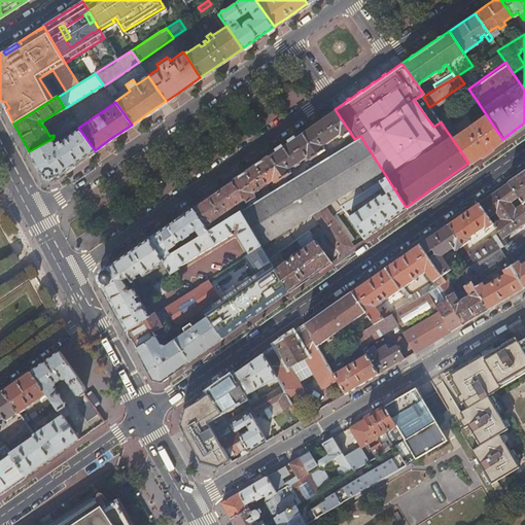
[(436,116),(444,111),(439,105),(432,109),(436,116)]
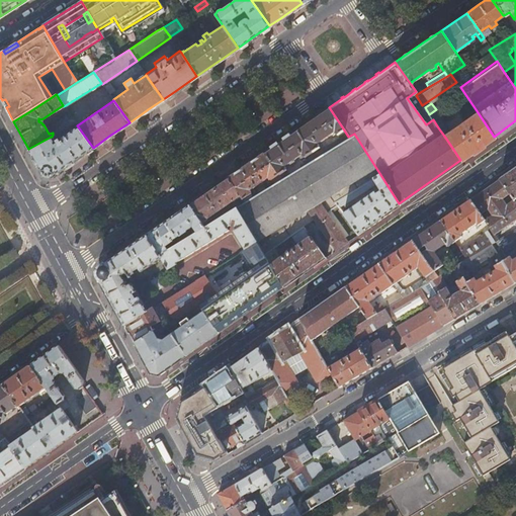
[(329,107),(296,130),(314,158),(334,146),(331,142),(317,151),(315,148),(318,146),(315,143),(333,131),(335,134),(343,129),(329,107)]
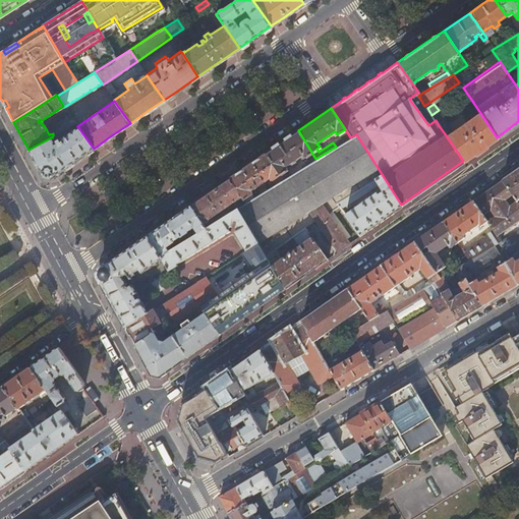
[(436,120),(441,128),(447,123),(439,110),(431,115),(436,120)]
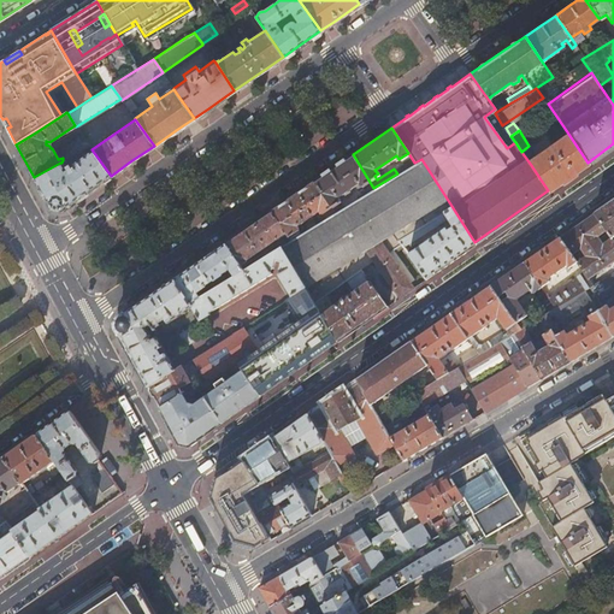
[(65,151),(83,137),(80,133),(60,146),(65,151)]
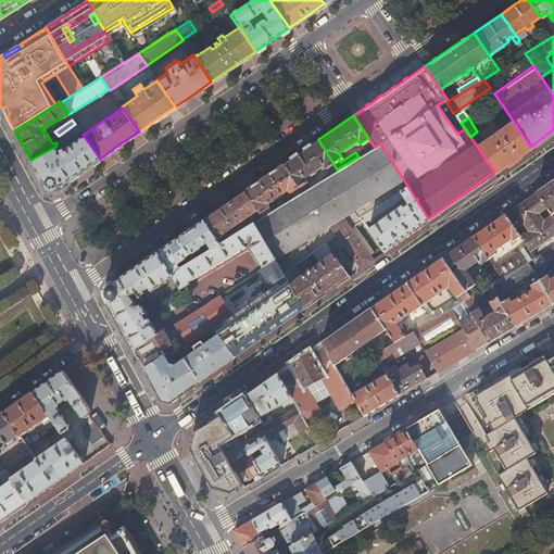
[(57,145),(79,129),(75,124),(59,136),(57,141),(57,142),(57,145)]
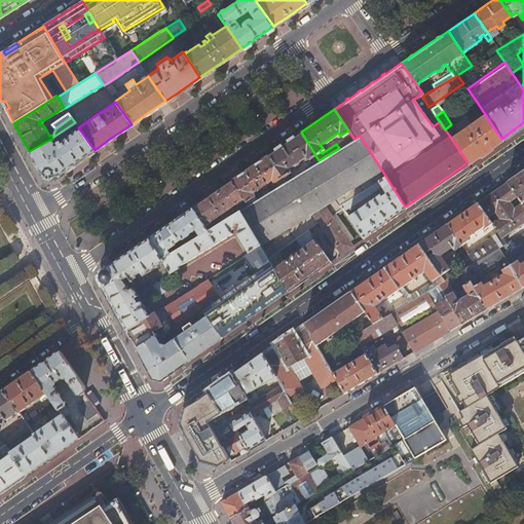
[(453,141),(468,162),(501,139),(487,117),(472,127),(473,128),(469,132),(468,131),(453,141)]
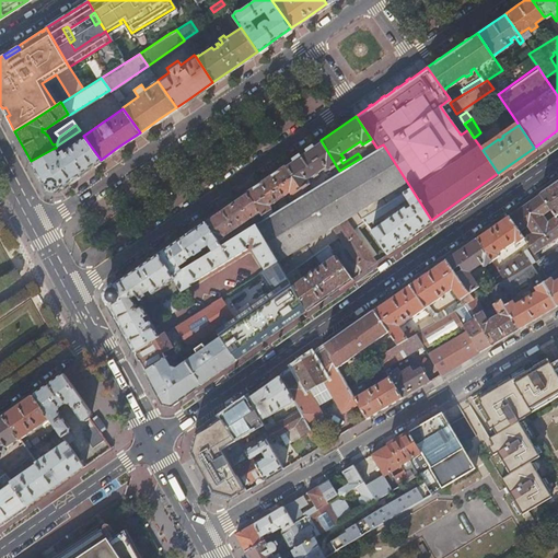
[(67,182),(101,160),(83,136),(60,153),(61,155),(60,158),(61,158),(59,160),(57,157),(58,153),(55,148),(31,161),(42,182),(44,182),(44,184),(45,187),(46,188),(48,189),(49,190),(53,190),(56,189),(58,188),(59,186),(60,187),(67,182)]
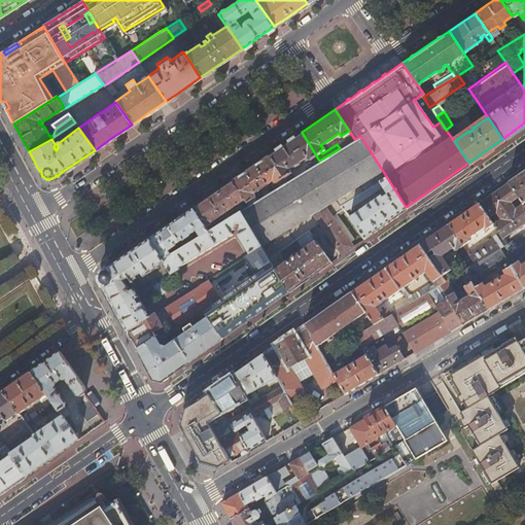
[(302,132),(269,155),(286,181),(291,178),(287,173),(290,171),(288,168),(293,164),(294,166),(298,164),(296,162),(302,158),(306,163),(309,161),(308,159),(312,156),(315,160),(304,167),(305,170),(319,161),(302,132)]
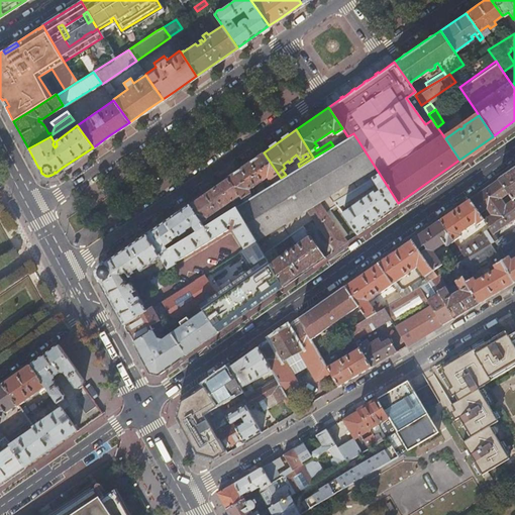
[(254,239),(263,251),(296,228),(302,224),(304,227),(314,220),(334,247),(345,240),(324,211),(335,204),(333,201),(351,190),(355,187),(379,173),(353,133),(347,136),(333,145),(313,158),(299,167),(286,175),(281,178),(278,180),(247,199),(242,201),(240,203),(236,205),(235,206),(254,239)]
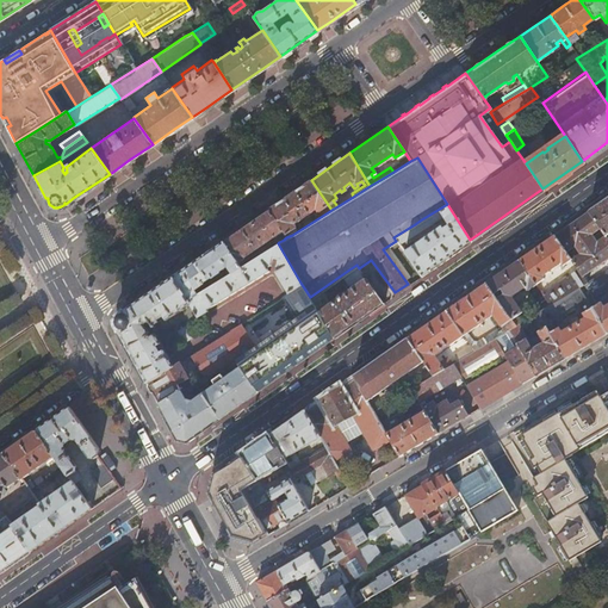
[(311,180),(268,209),(286,237),(292,235),(289,230),(292,227),(293,228),(293,227),(291,223),(314,208),(317,211),(318,210),(317,210),(323,205),(328,212),(332,210),(311,180)]
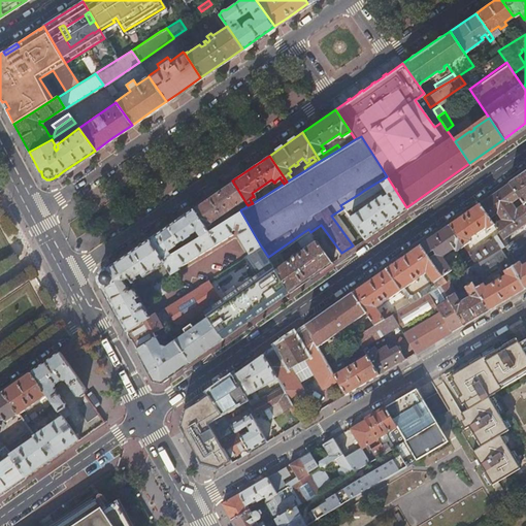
[(525,167),(507,182),(523,202),(525,199),(525,167)]
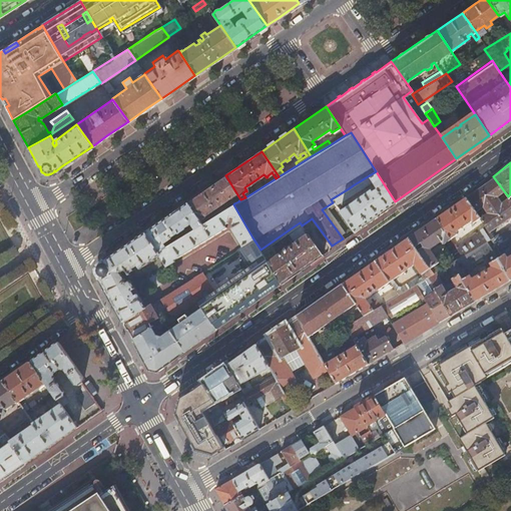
[(339,210),(353,230),(395,201),(376,171),(353,185),(356,190),(371,181),(375,187),(371,190),(370,188),(363,193),(364,196),(363,197),(360,194),(357,196),(357,197),(339,210)]
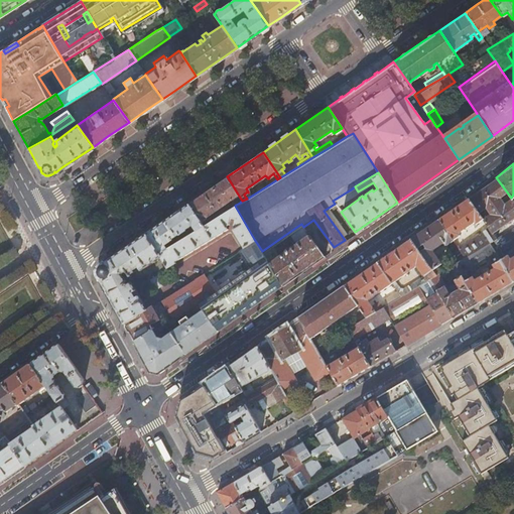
[(227,176),(187,204),(203,226),(209,222),(206,217),(205,216),(230,199),(230,200),(236,196),(240,203),(242,201),(227,176)]
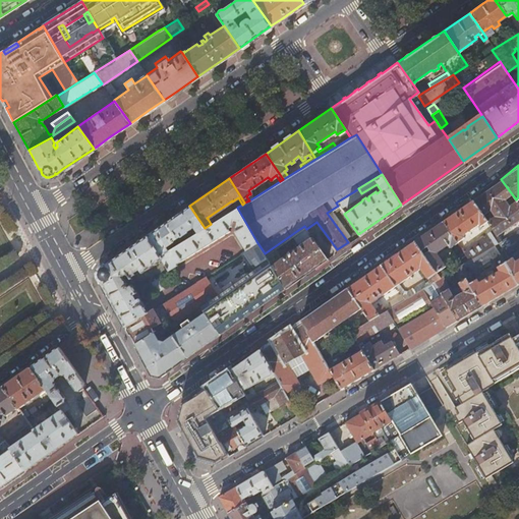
[(518,204),(516,199),(501,179),(471,199),(486,220),(493,228),(497,234),(518,218),(518,204)]
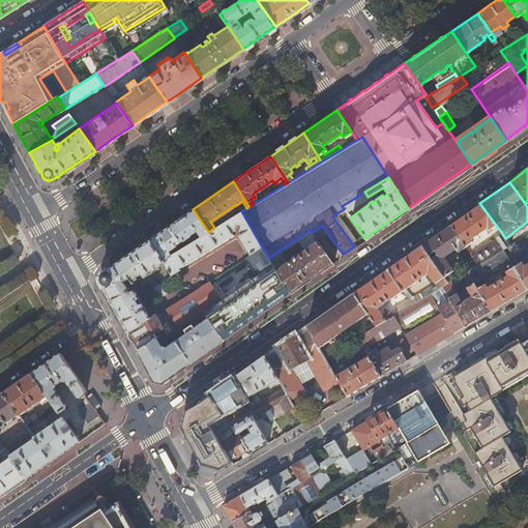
[(342,206),(344,209),(345,211),(348,209),(363,199),(360,195),(342,206)]
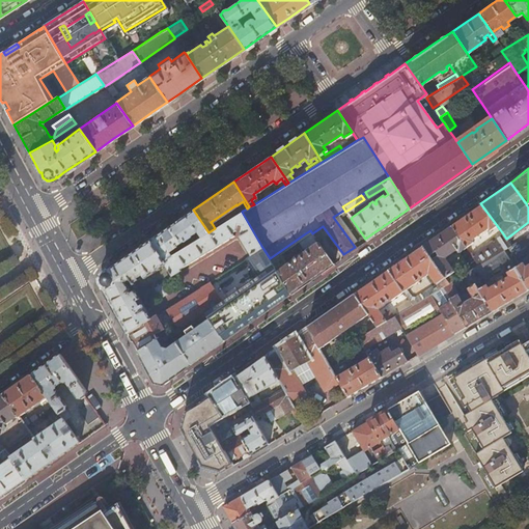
[(496,224),(480,203),(450,224),(466,246),(473,241),(471,239),(485,227),(486,231),(490,229),(489,228),(496,224)]
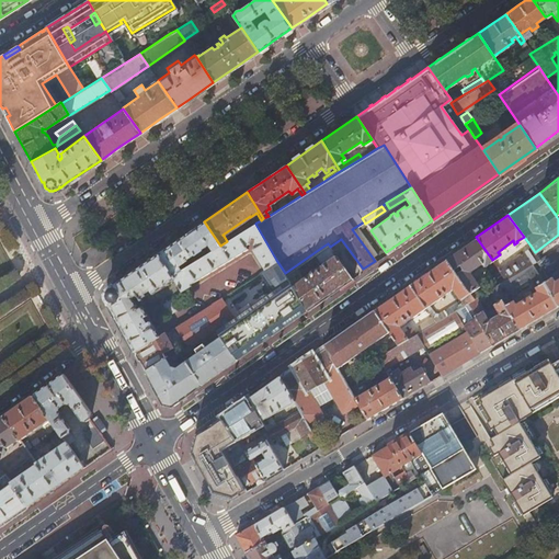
[(238,235),(255,224),(257,223),(254,220),(237,231),(238,235)]
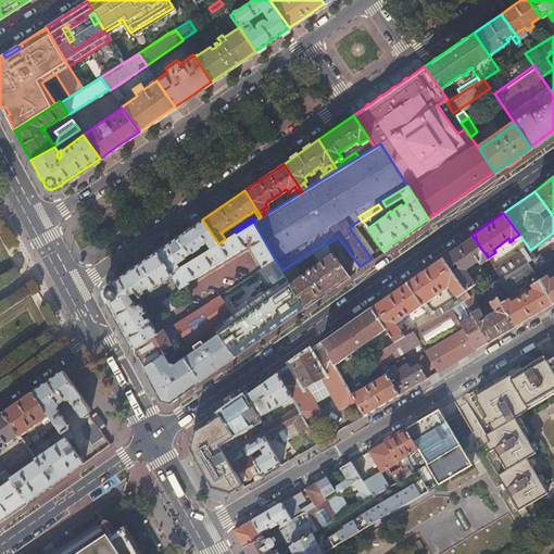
[(189,228),(176,238),(188,254),(191,252),(192,252),(193,253),(196,251),(194,250),(199,247),(205,241),(210,249),(218,243),(202,219),(189,228)]
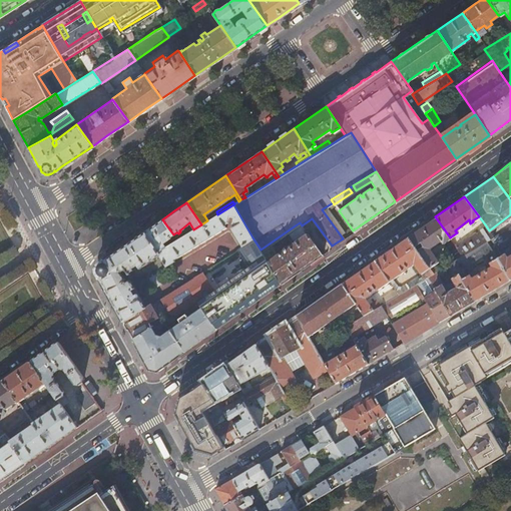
[(157,251),(158,254),(165,266),(173,261),(172,259),(224,225),(222,222),(225,220),(226,214),(231,215),(230,221),(232,224),(229,226),(240,245),(252,237),(233,204),(217,214),(207,220),(201,224),(193,229),(180,237),(176,239),(165,246),(157,251)]
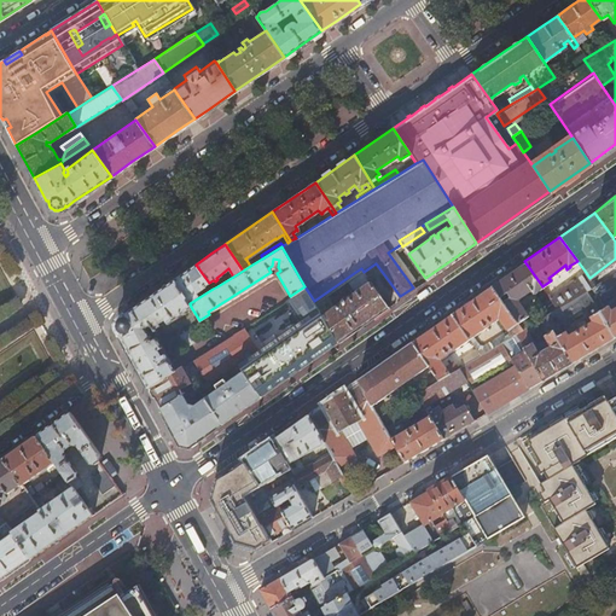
[(542,286),(524,261),(490,285),(517,321),(528,314),(517,298),(530,289),(533,291),(542,286)]
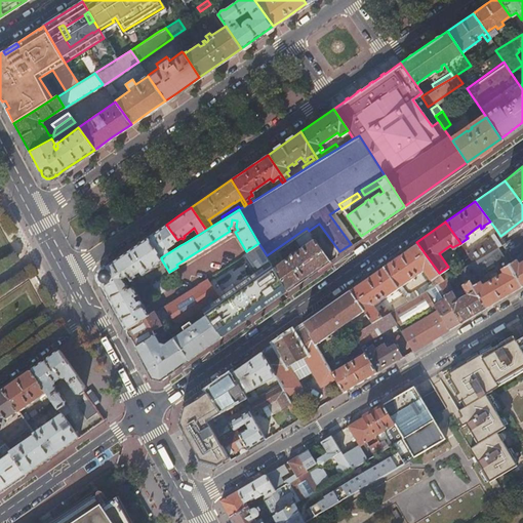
[(156,231),(147,238),(161,257),(169,252),(166,248),(174,242),(177,240),(166,225),(156,231)]
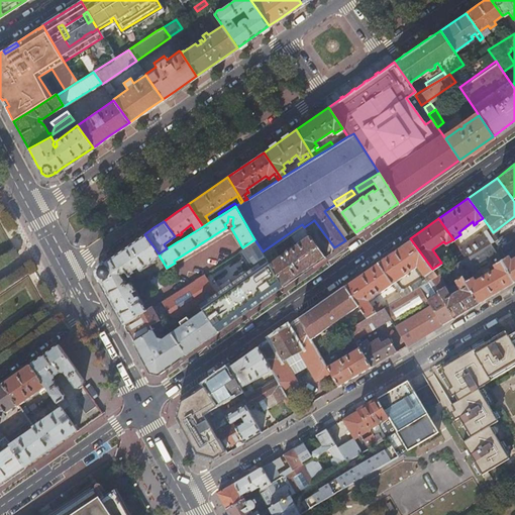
[(514,279),(514,225),(496,237),(490,241),(497,252),(504,248),(514,241),(514,254),(511,259),(508,254),(507,254),(501,259),(513,281),(514,279)]
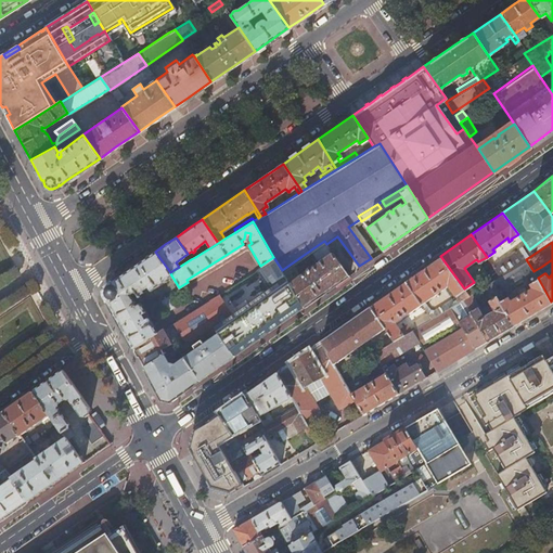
[(526,259),(532,255),(529,249),(525,243),(492,266),(500,274),(526,259)]
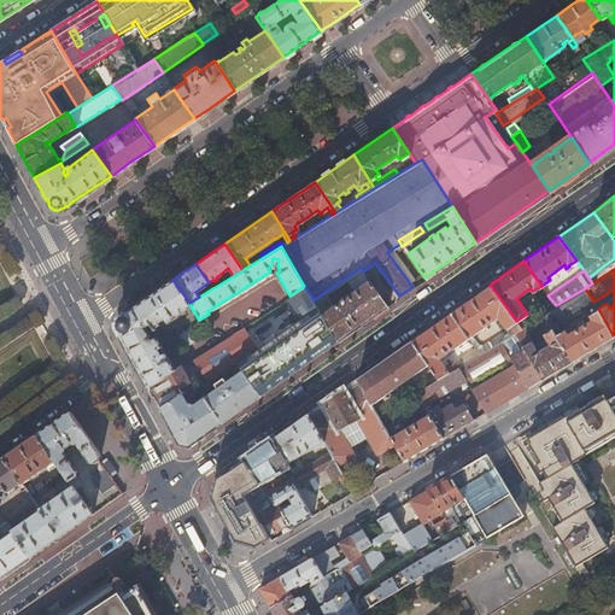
[(314,300),(337,340),(386,305),(369,280),(357,288),(356,287),(351,290),(352,292),(340,300),(343,303),(340,305),(339,302),(332,306),(331,302),(328,299),(357,279),(353,273),(314,300)]
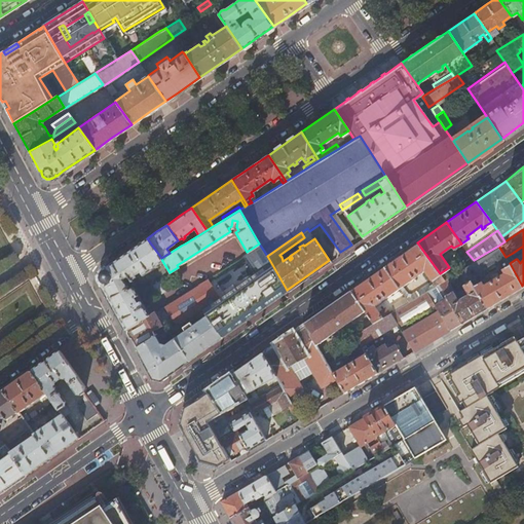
[(101,284),(125,329),(148,314),(141,300),(136,302),(135,297),(138,295),(134,287),(131,287),(128,288),(123,278),(127,276),(131,281),(136,276),(137,278),(162,261),(161,258),(147,238),(122,255),(104,268),(102,269),(101,270),(99,271),(98,274),(98,276),(98,279),(100,282),(101,283),(101,284)]
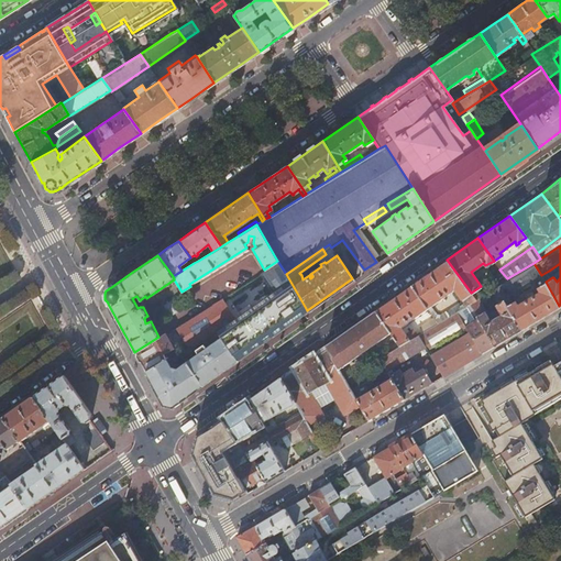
[(465,305),(469,303),(475,298),(472,294),(471,293),(447,260),(410,285),(427,307),(454,288),(465,305)]
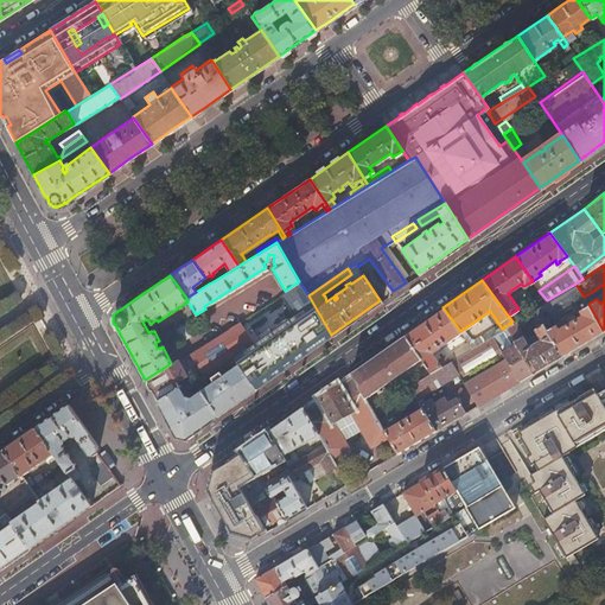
[(237,364),(254,388),(331,335),(309,295),(299,281),(285,291),(280,294),(299,319),(252,352),(250,350),(254,346),(239,320),(188,352),(190,356),(201,373),(231,355),(237,364)]
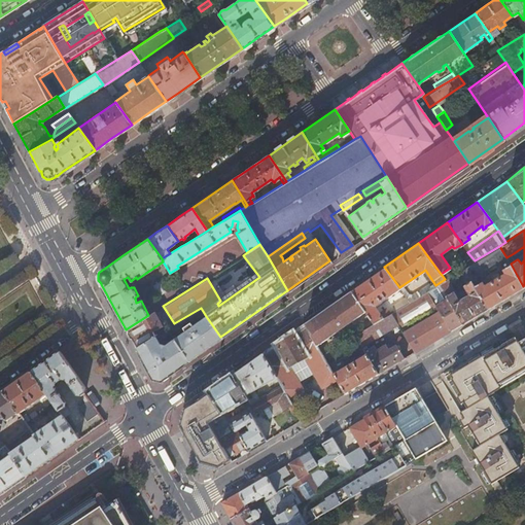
[(499,246),(475,260),(464,268),(470,280),(486,308),(523,286),(511,264),(508,259),(506,257),(499,246)]
